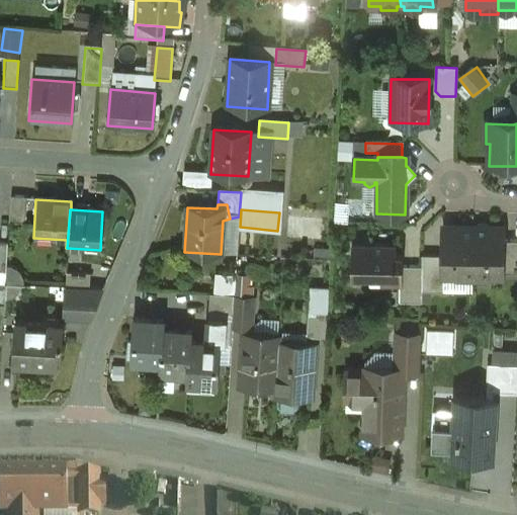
[(471,230),(444,230),(441,233),(441,258),(441,278),(442,278),(471,278),(471,230)]
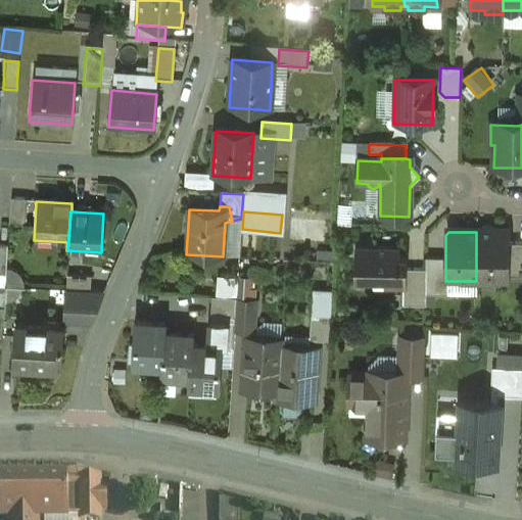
[(507,232),(476,232),(476,281),(507,282),(507,278),(507,244),(507,232)]
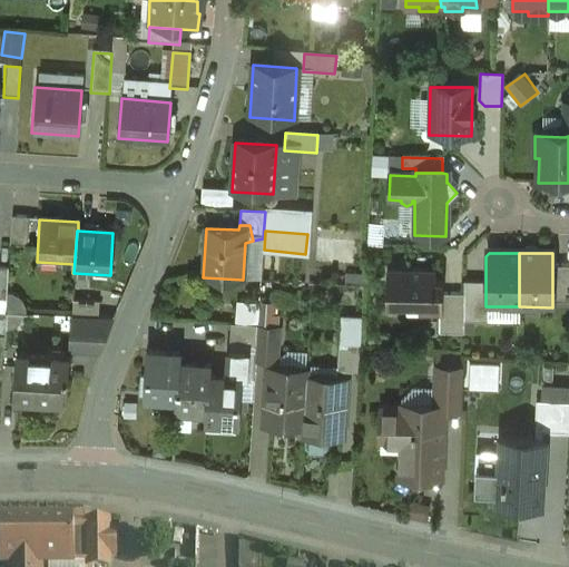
[(568,266),(552,266),(552,303),(568,302),(568,266)]
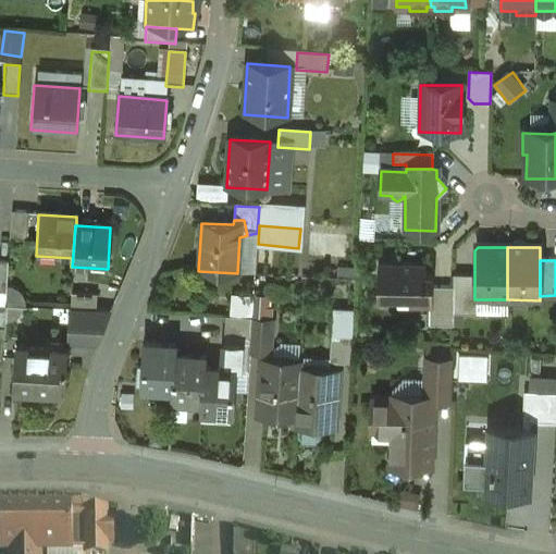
[(424,266),(377,265),(377,303),(396,303),(396,309),(408,309),(408,310),(429,310),(431,310),(432,288),(432,275),(424,275),(424,266)]
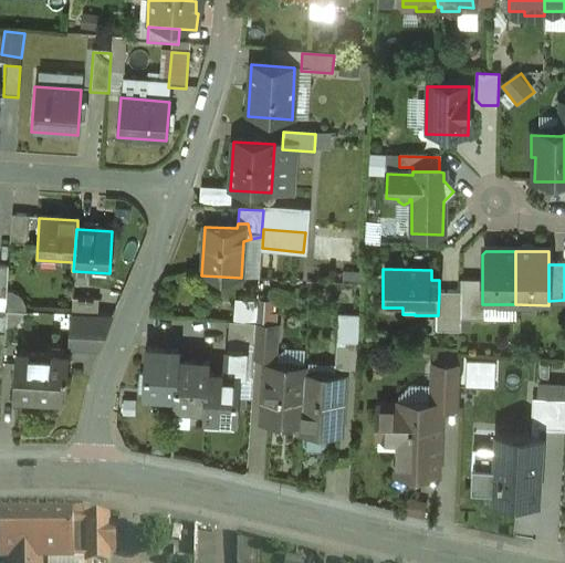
[(482,282),(460,281),(460,294),(459,321),(483,322),(483,304),(482,304),(482,282)]
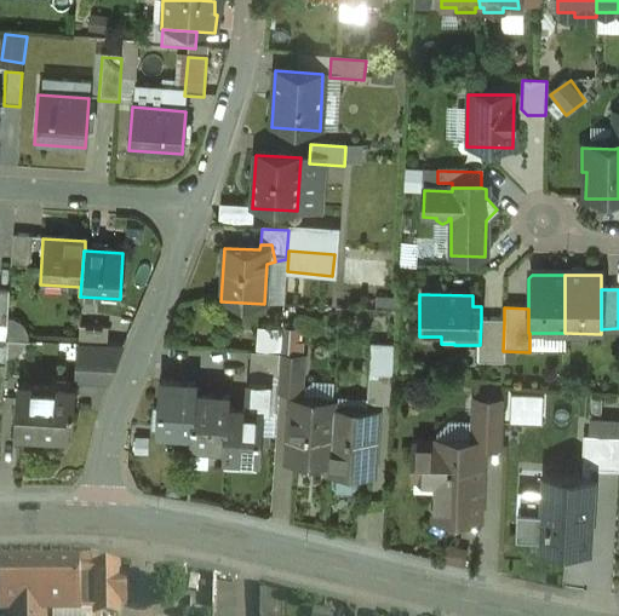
[(504,322),(481,321),(480,345),(477,345),(477,364),(503,364),(503,351),(504,322)]
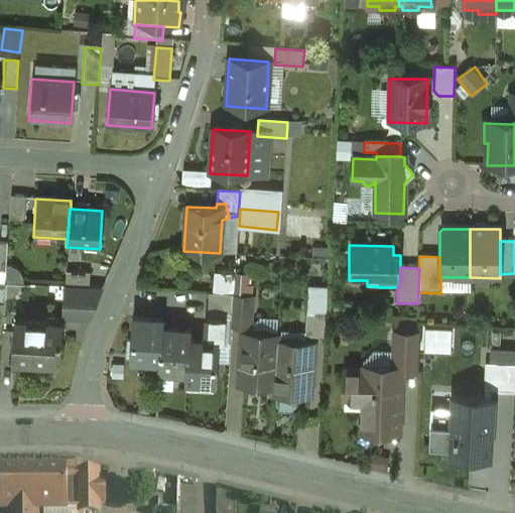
[(253,292),(253,274),(217,273),(217,291),(253,292)]
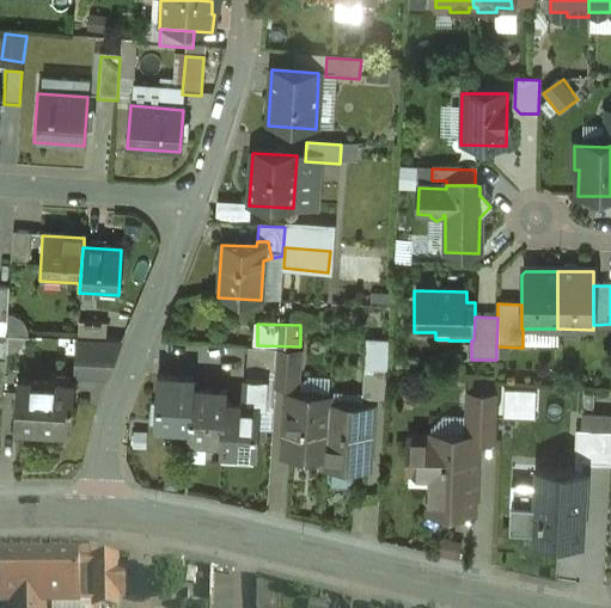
[(105,326),(78,325),(77,341),(104,342),(105,326)]
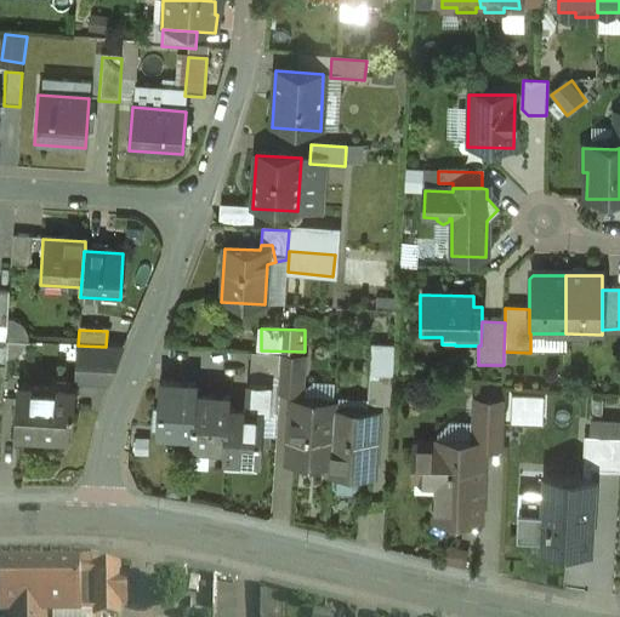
[(106,347),(78,346),(77,382),(107,383),(121,348),(106,347)]
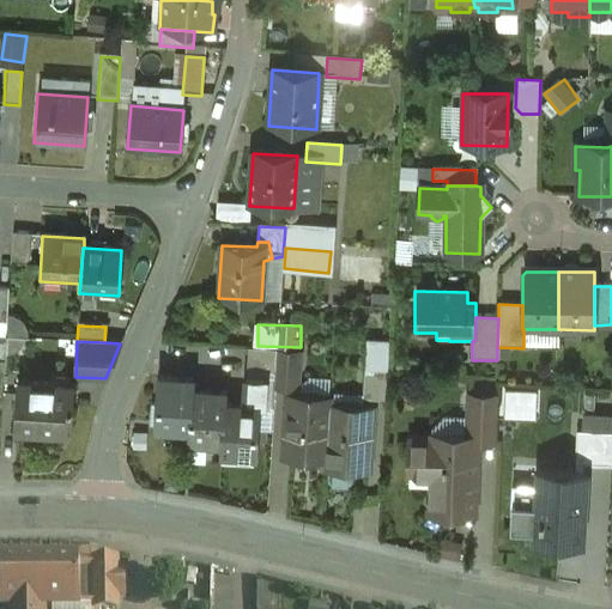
[(276,352),(247,349),(246,364),(276,366),(276,352)]
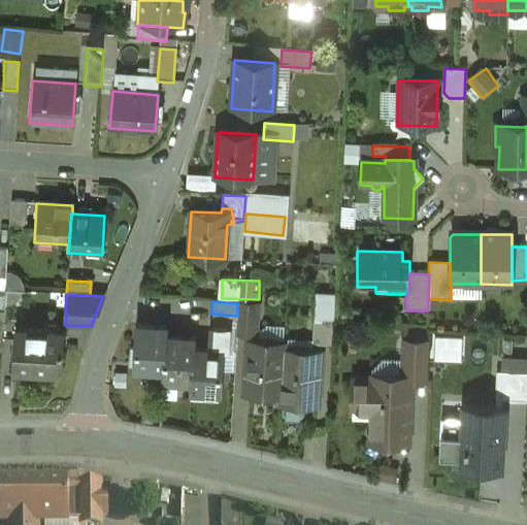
[(257,304),(237,303),(237,316),(236,327),(235,335),(255,337),(257,304)]
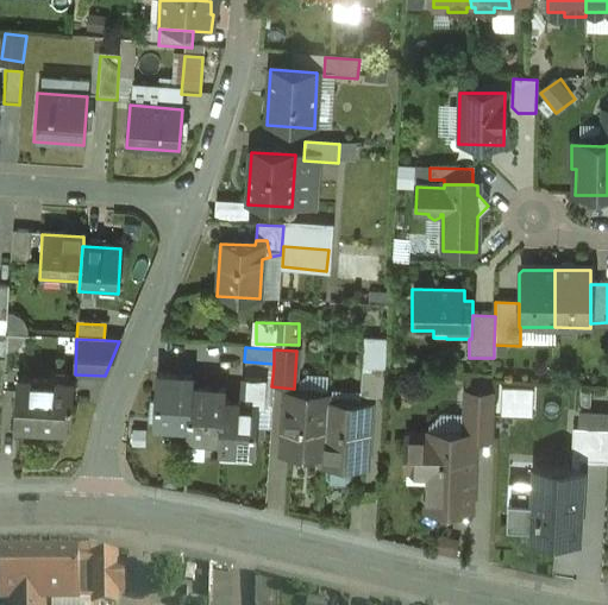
[(274,364),(244,361),(244,376),(273,377),(274,364)]
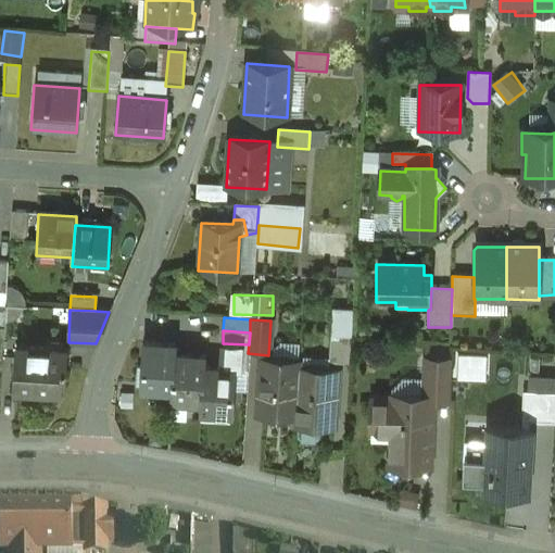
[(351,336),(329,335),(328,364),(349,365),(351,336)]
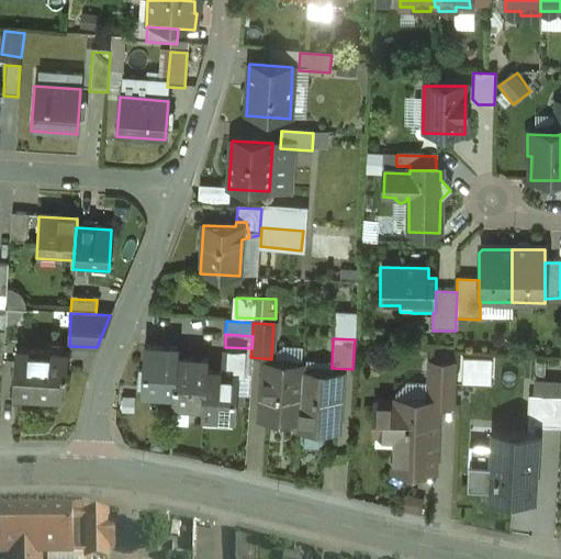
[(176,350),(144,349),(142,393),(172,394),(171,404),(172,405),(176,350)]
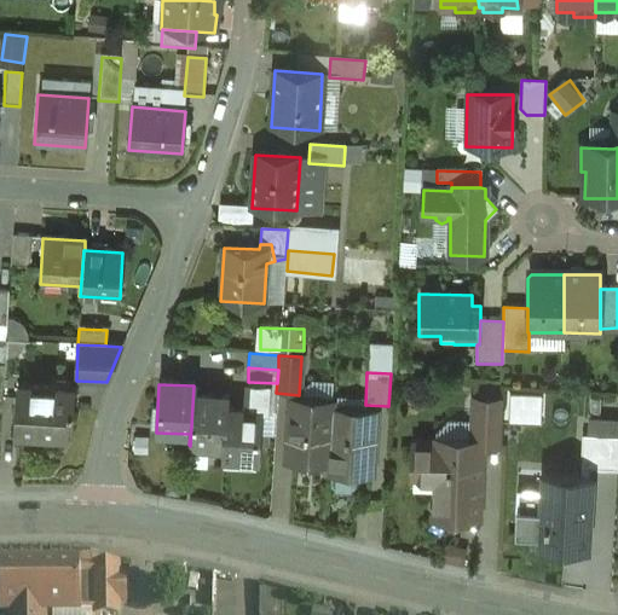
[(226,399),(194,396),(195,386),(194,386),(190,446),(223,447),(221,458),(223,458),(226,399)]
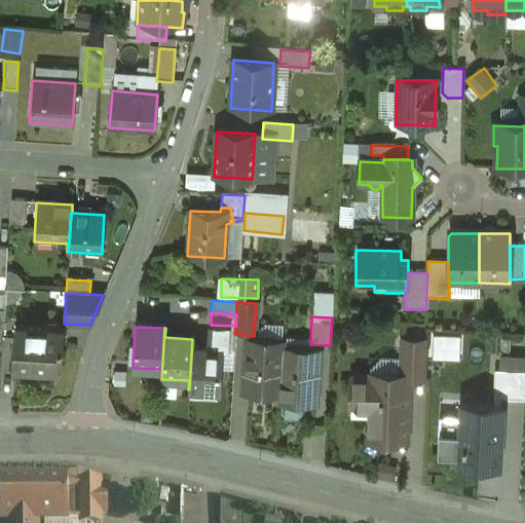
[(63,332),(14,329),(12,370),(58,372),(59,351),(62,351),(63,332)]
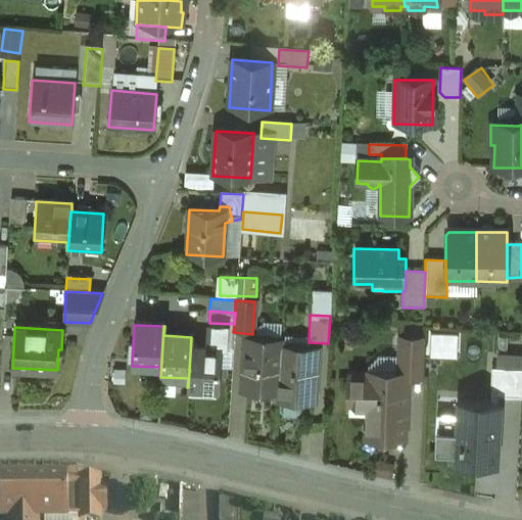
[(432,334),(432,358),(461,358),(461,334),(432,334)]
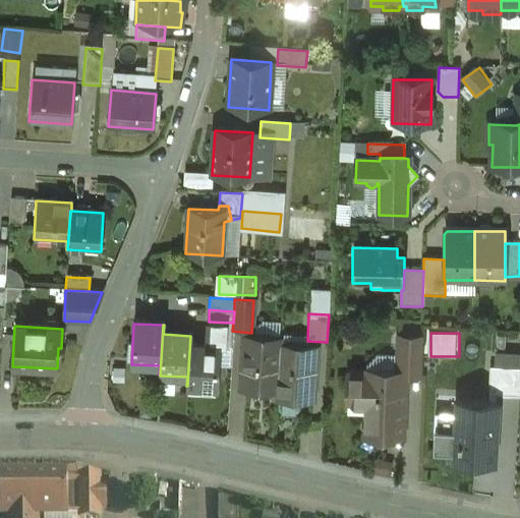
[(219,347),(190,345),(191,336),(190,336),(187,386),(217,388),(219,347)]
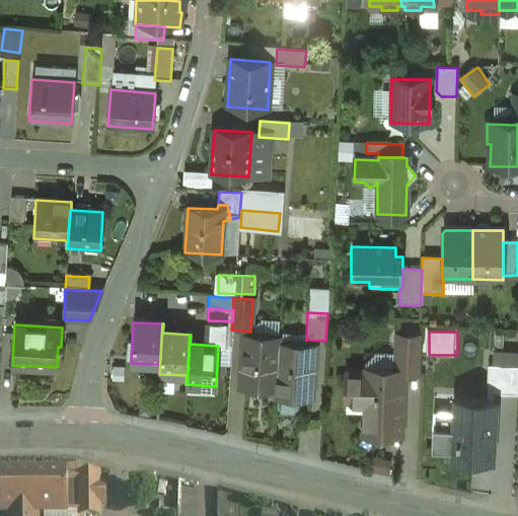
[(279,339),(243,336),(240,382),(245,388),(275,389),(278,345),(279,345),(279,339)]
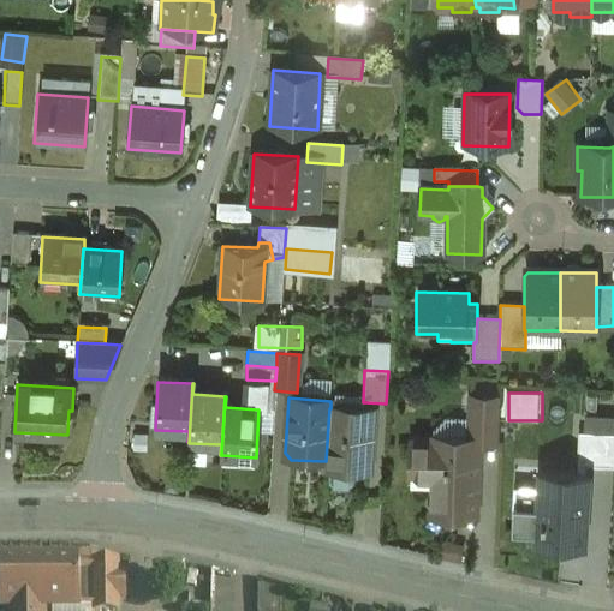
[(496,407),(468,406),(466,441),(476,441),(476,444),(495,444),(496,407)]
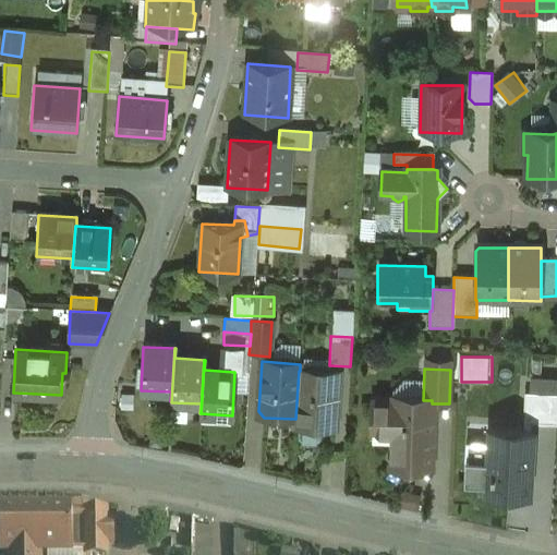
[(300,371),(299,371),(295,419),(295,426),(298,426),(297,441),(298,441),(301,445),(315,446),(319,442),(321,427),(334,429),(337,373),(300,371)]
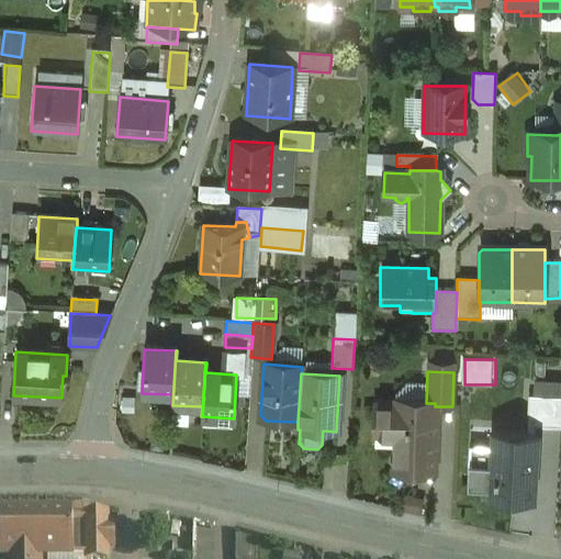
[(560,426),(560,399),(535,398),(534,428),(560,429),(560,426)]
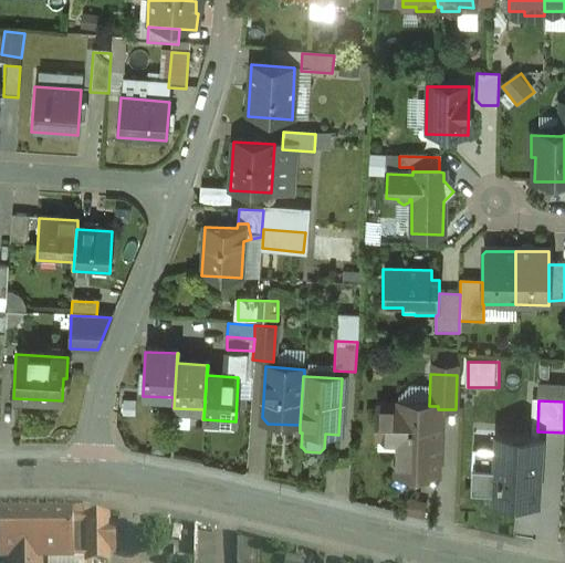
[(429,406),(396,405),(396,409),(376,408),(376,441),(396,441),(395,462),(436,464),(438,409),(438,406),(429,406)]
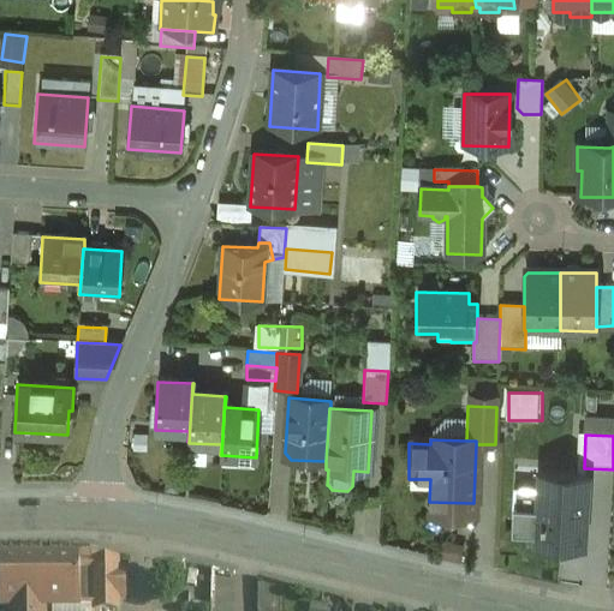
[(585,475),(540,473),(538,490),(525,489),(524,508),(511,507),(510,533),(536,535),(536,543),(582,545),(585,475)]
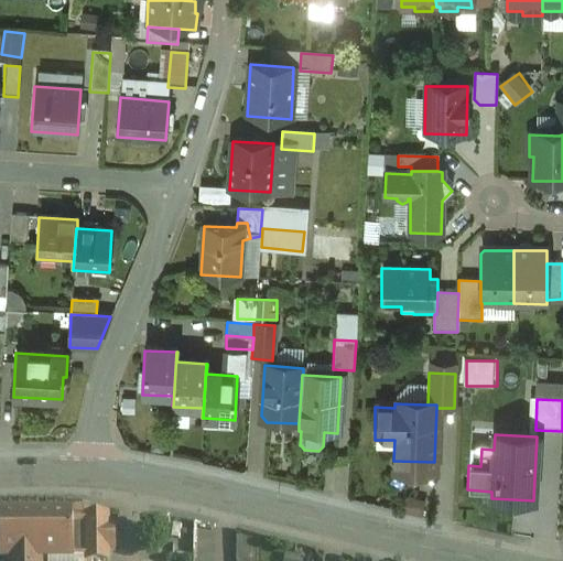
[(45,522),(20,522),(20,524),(0,524),(0,560),(72,560),(72,526),(72,524),(45,524),(45,522)]
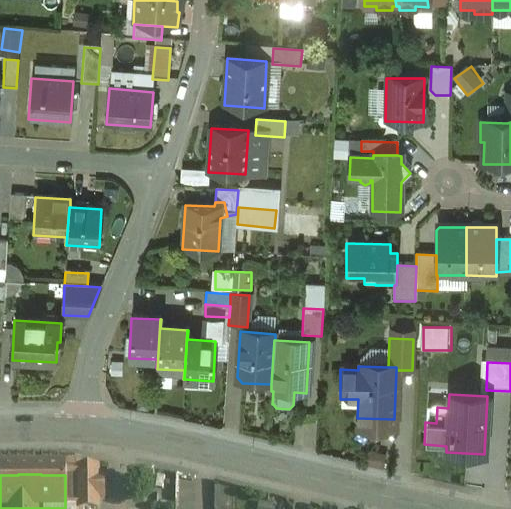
[(96,486),(96,474),(77,474),(77,477),(65,477),(65,508),(96,508),(97,505),(103,505),(102,486),(96,486)]
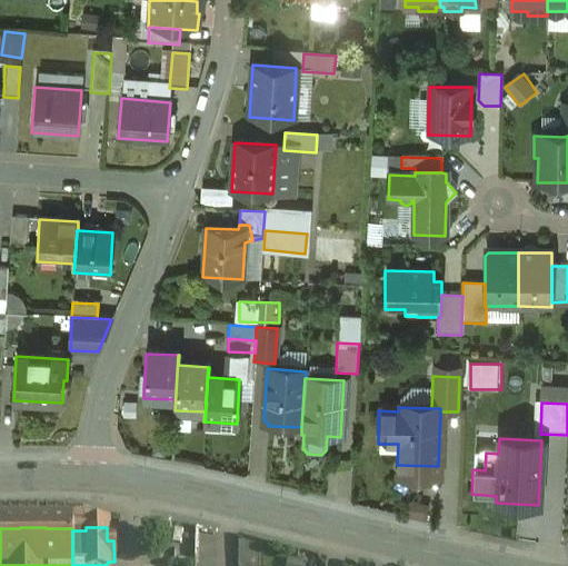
[(181,534),(172,533),(170,546),(179,548),(181,534)]
